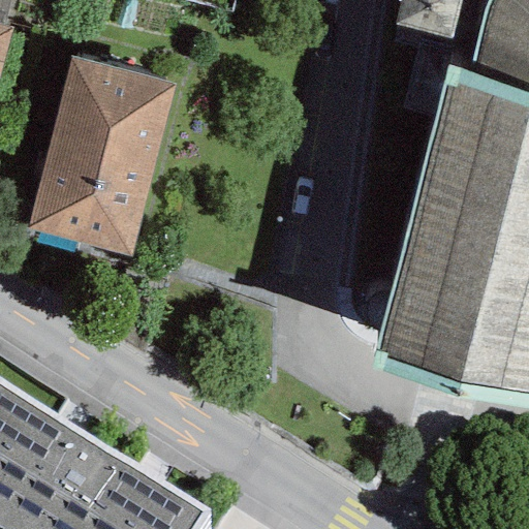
[(0,0),(0,25),(2,26),(8,0),(0,0)]
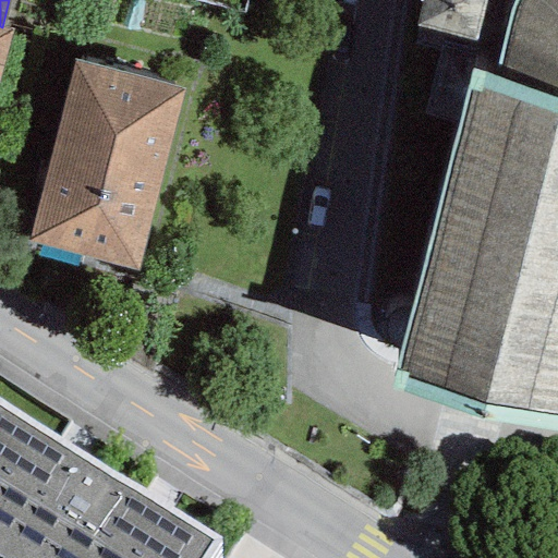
[(471,71),(395,370),(408,372),(405,378),(557,419),(557,0),(516,0),(513,4),(505,32),(495,76),(471,71)]
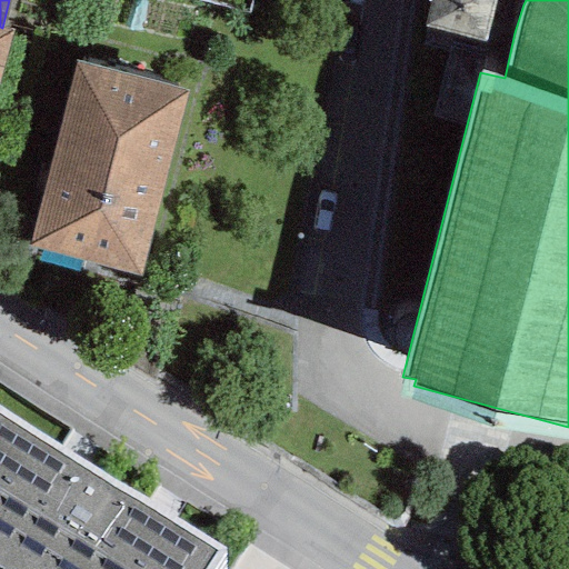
[(495,0),(430,0),(423,28),(485,42),(495,0)]
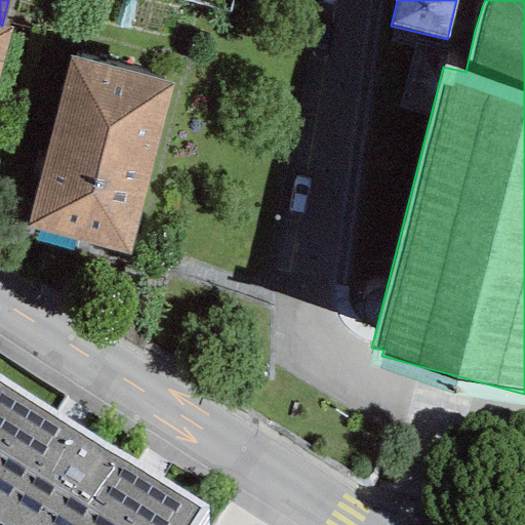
[(0,69),(10,28),(2,26),(0,25),(0,69)]
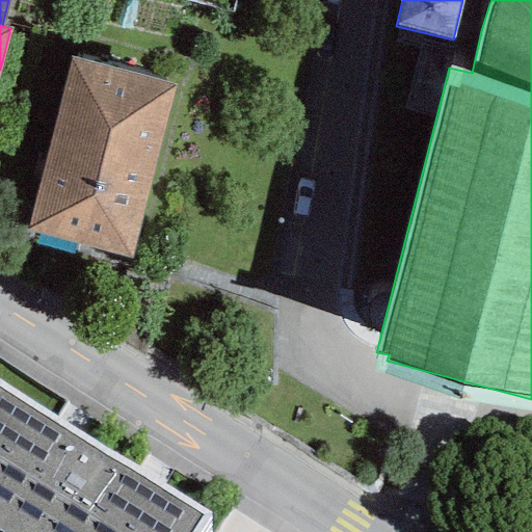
[(70,57),(27,231),(133,258),(176,84),(70,57)]
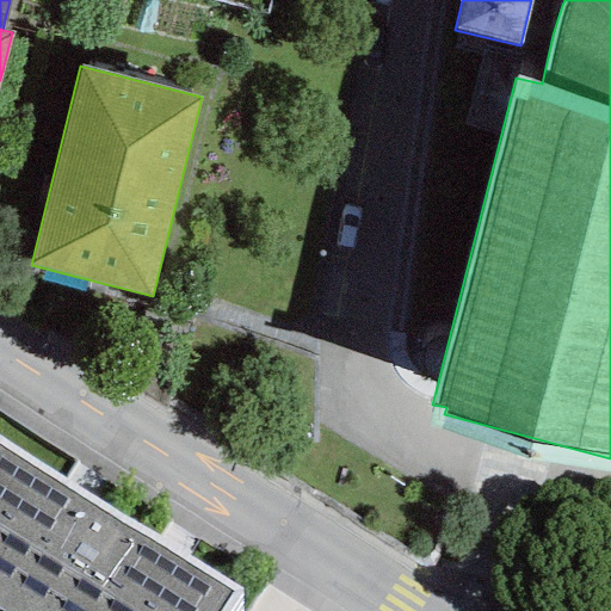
[(224,610),(241,587),(0,438),(0,610),(2,610),(1,610),(224,610)]
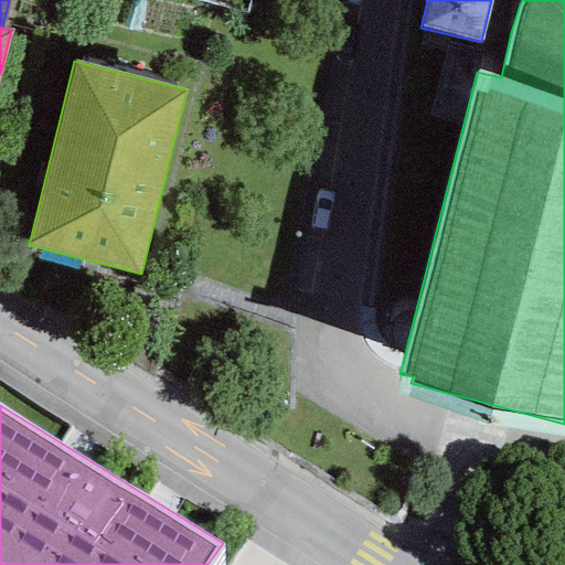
All buildings are outlined.
